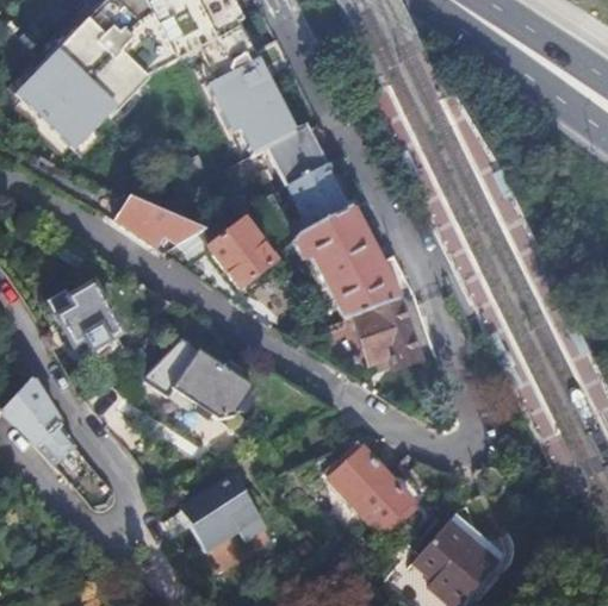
[(105,0),(16,94),(75,152),(148,72),(198,49),(253,155),(264,147),(284,186),(324,162),(303,125),(295,131),(268,80),(292,72),(266,19),(243,26),(229,0),(105,0)]
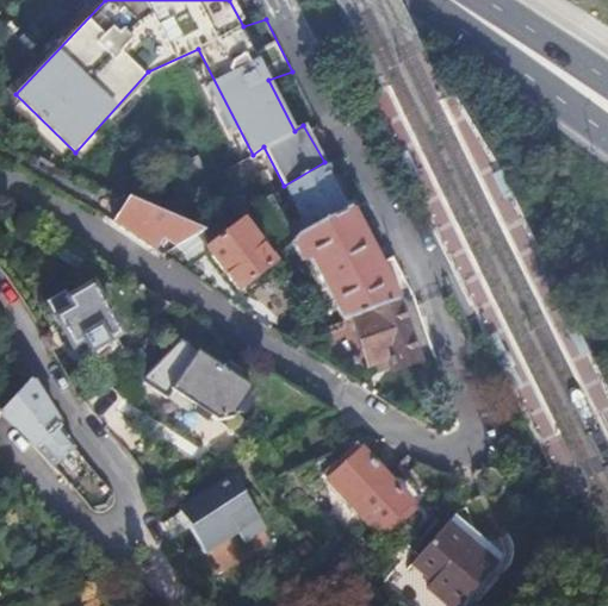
[(348,206),(364,199),(360,191),(340,152),(324,162),(284,186),(299,213),(284,222),(291,236),(348,206)]
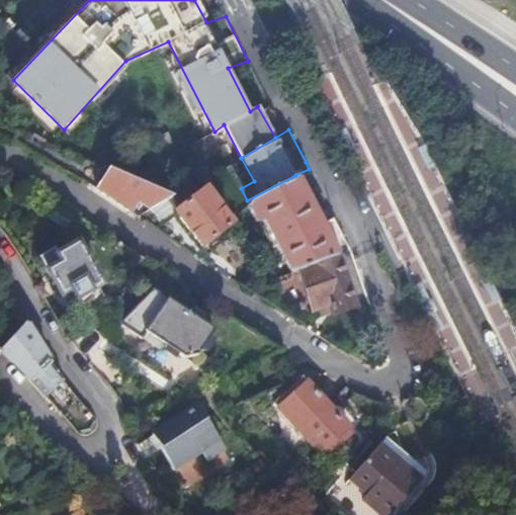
[(169,199),(103,168),(94,185),(98,187),(127,206),(131,208),(138,198),(153,208),(169,199)]
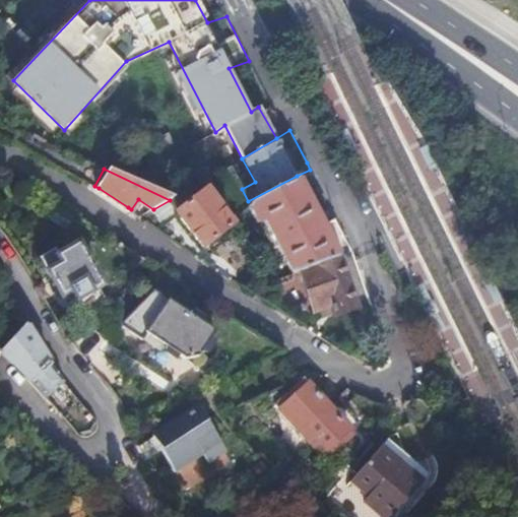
[(320,261),(352,249),(352,247),(335,214),(322,221),(297,176),(248,201),(246,206),(255,221),(262,218),(289,271),(297,269),(320,261)]
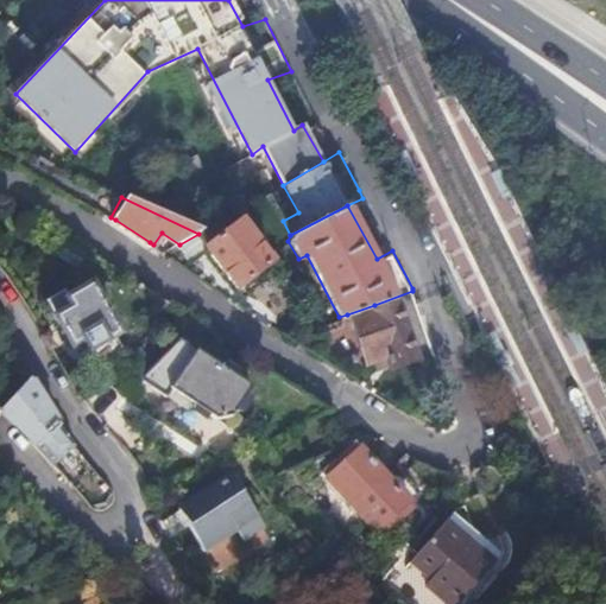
[(237,224),(229,215),(216,223),(199,234),(235,285),(270,260),(240,222),(237,224)]
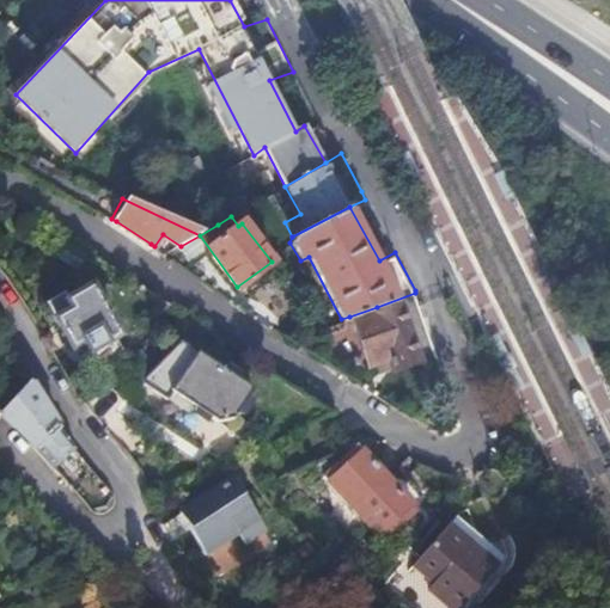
[(58,290),(42,302),(69,342),(80,335),(101,363),(119,341),(113,331),(115,327),(85,283),(63,298),(58,290)]
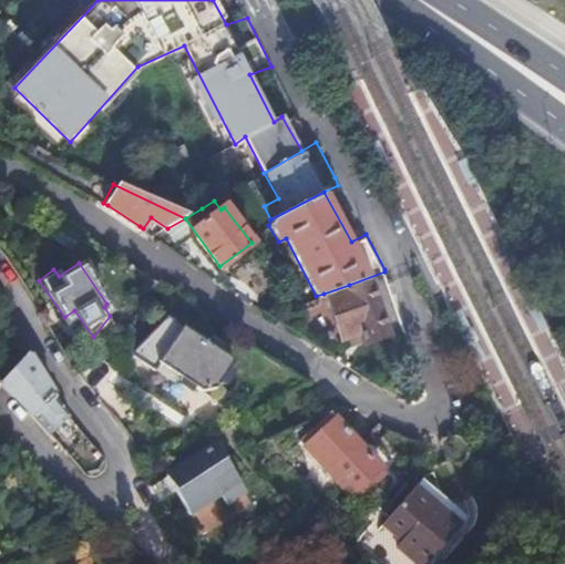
[(404,328),(384,272),(349,285),(324,294),(340,338),(358,332),(362,342),(404,328)]
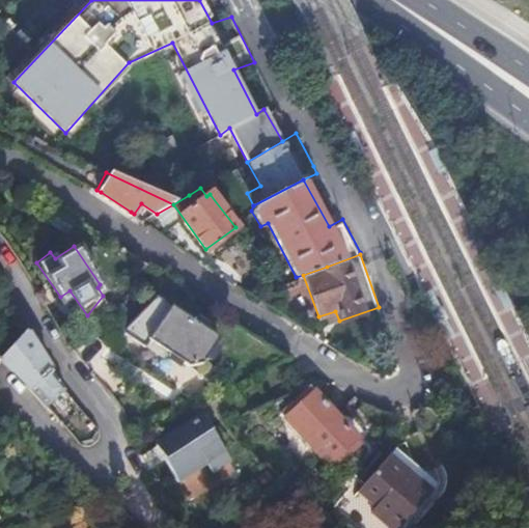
[(159,295),(124,329),(147,345),(154,337),(191,363),(206,363),(224,337),(159,295)]
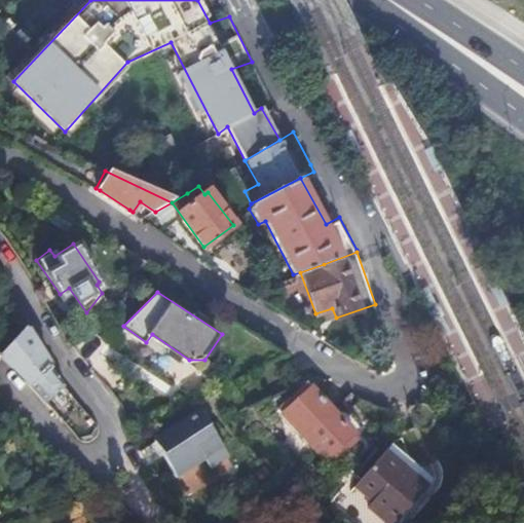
[(43,349),(28,328),(1,351),(9,358),(19,369),(29,380),(32,383),(42,376),(55,390),(66,382),(63,378),(54,366),(43,349)]
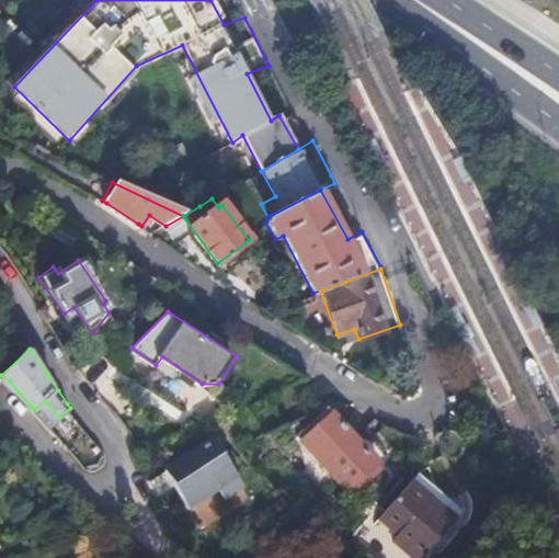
[(333,407),(309,428),(314,432),(338,411),(333,407)]
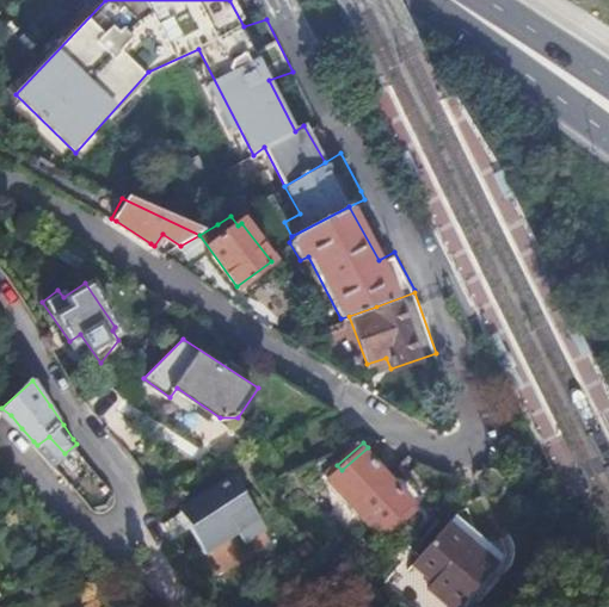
[(330,470),(360,503),(393,476),(368,447),(342,470),(337,465),(330,470)]
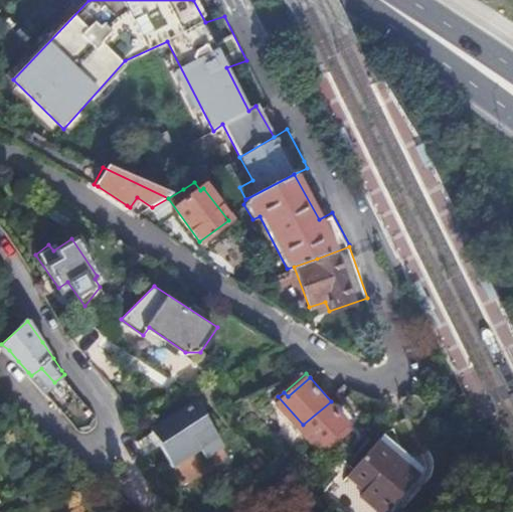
[(195,400),(152,431),(156,437),(177,465),(188,457),(185,454),(201,443),(208,453),(224,441),(195,400)]
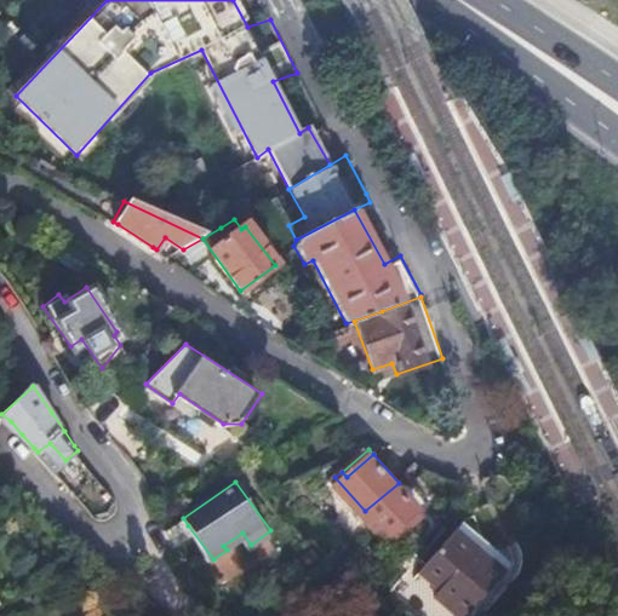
[(399,483),(365,511),(393,543),(399,537),(395,531),(422,508),(405,490),(399,483)]
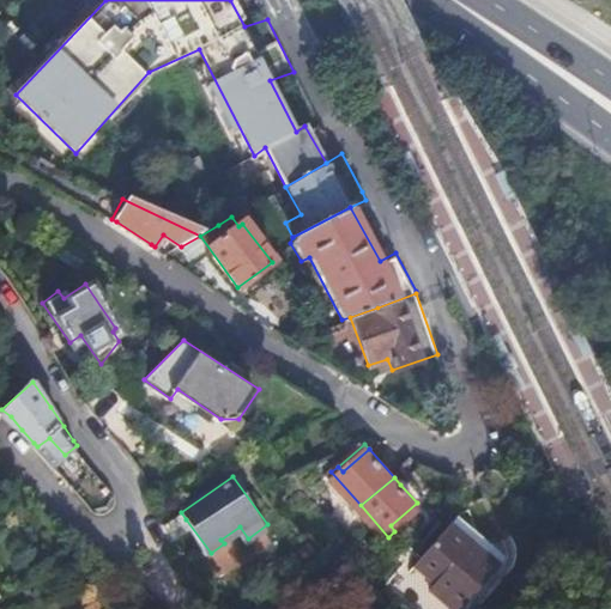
[(458,519),(419,558),(439,577),(434,583),(459,608),(502,565),(458,519)]
